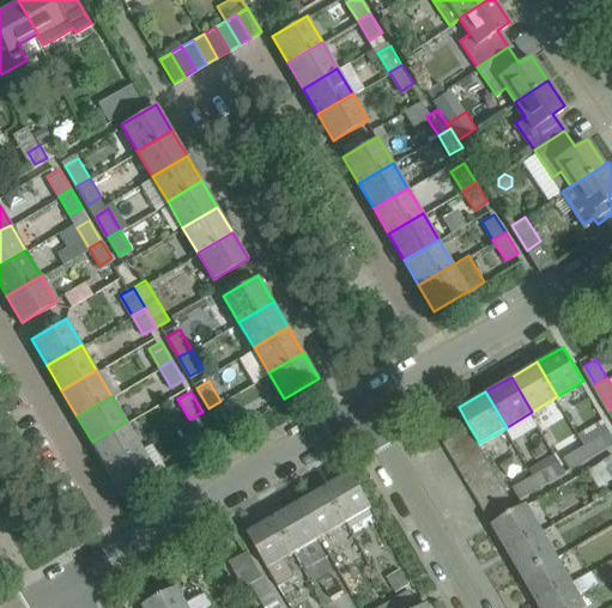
[(220,401),(208,408),(219,426),(231,420),(220,401)]
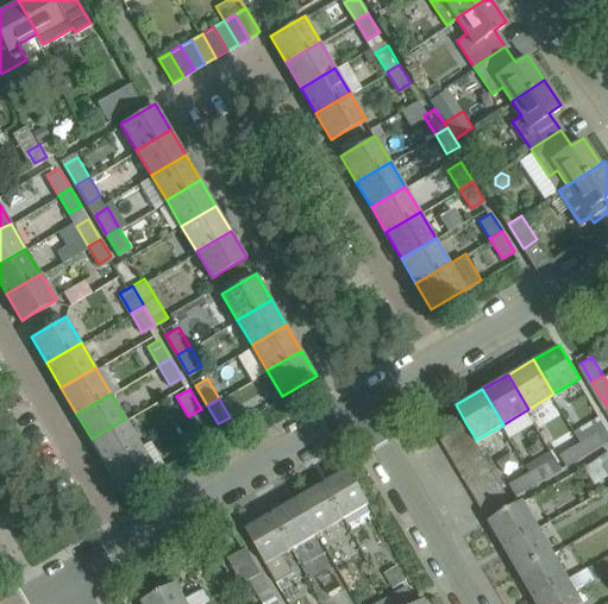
[(201,409),(188,416),(199,434),(212,427),(201,409)]
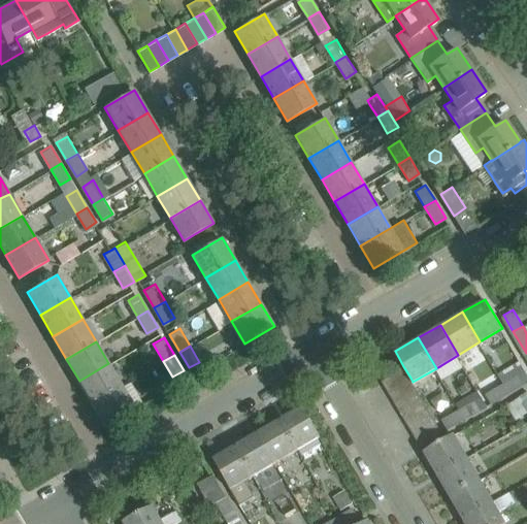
[(79,381),(92,402),(122,386),(108,363),(79,381)]
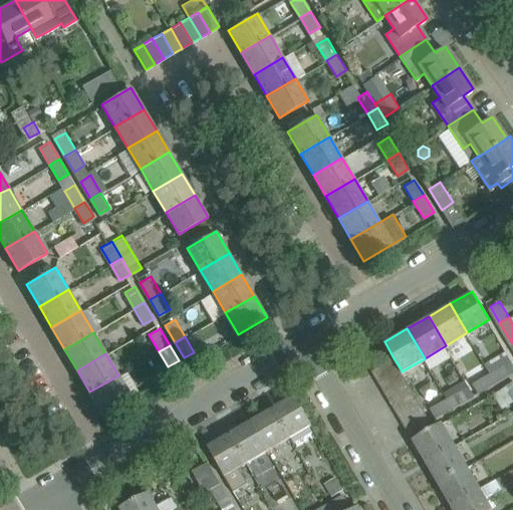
[(372,369),(378,379),(400,367),(393,356),(372,369)]
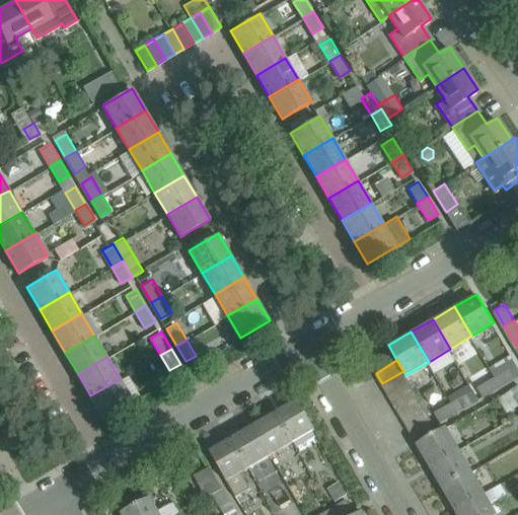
[(510,365),(495,374),(501,385),(516,375),(510,365)]
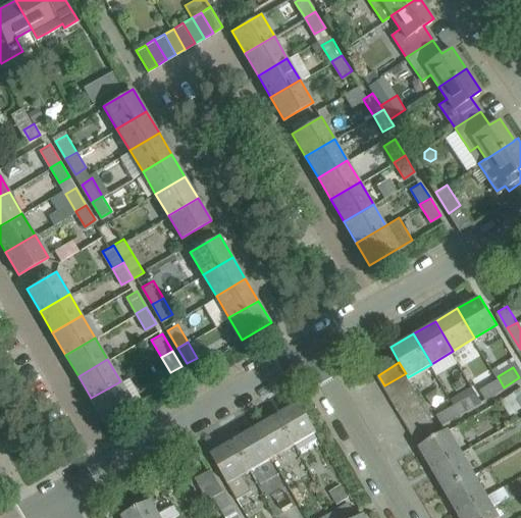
[(384,385),(391,396),(412,383),(408,377),(406,373),(384,385)]
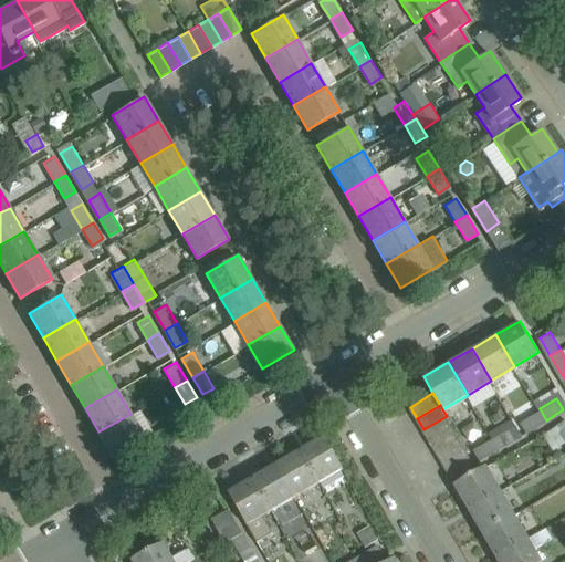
[(546,420),(540,408),(521,420),(527,432),(546,420)]
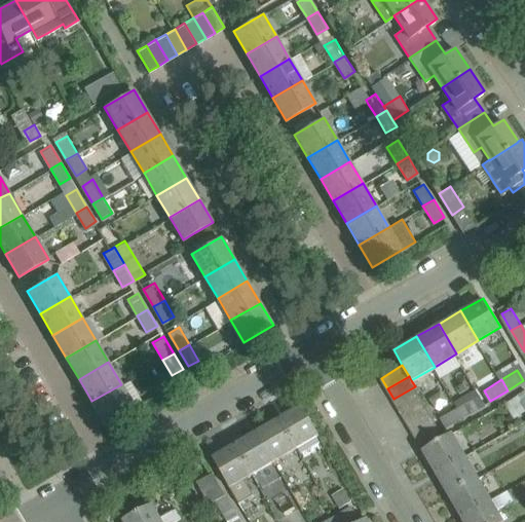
[(121,384),(91,401),(105,423),(135,406),(121,384)]
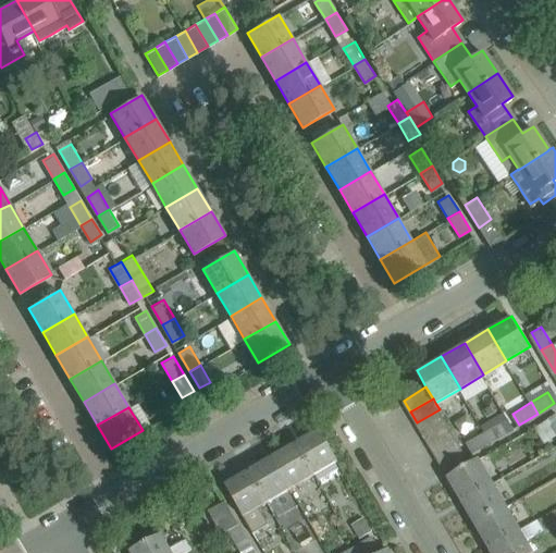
[(417,422),(423,434),(446,420),(440,409),(417,422)]
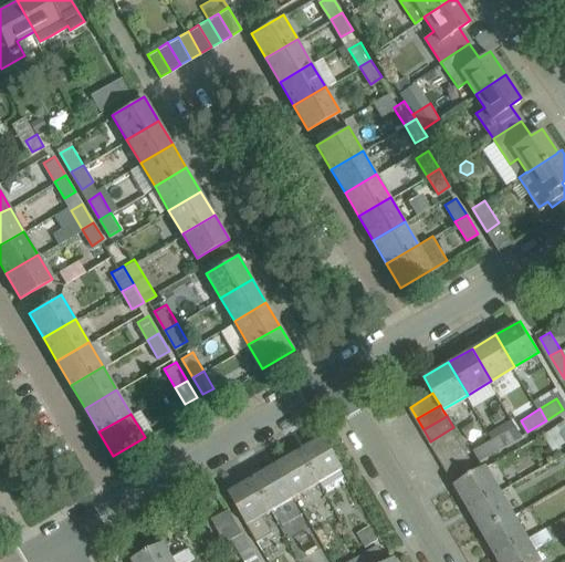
[(430,441),(437,453),(460,439),(453,427),(430,441)]
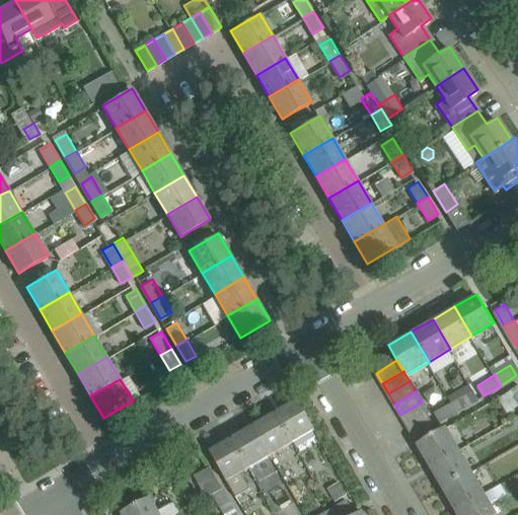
[(467,391),(451,400),(457,411),(473,401),(467,391)]
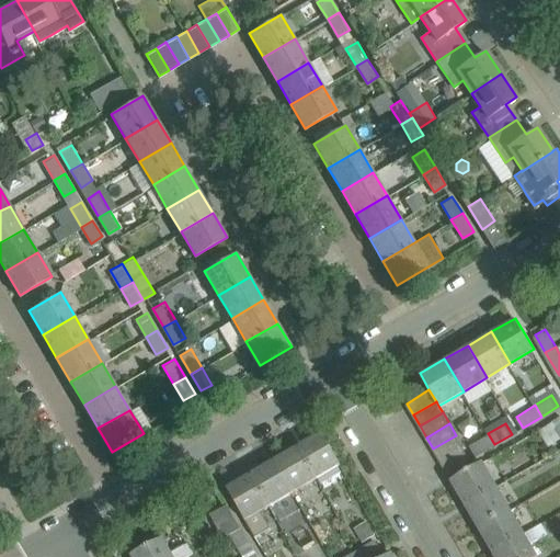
[(322,431),(298,444),(317,476),(341,462),(322,431)]
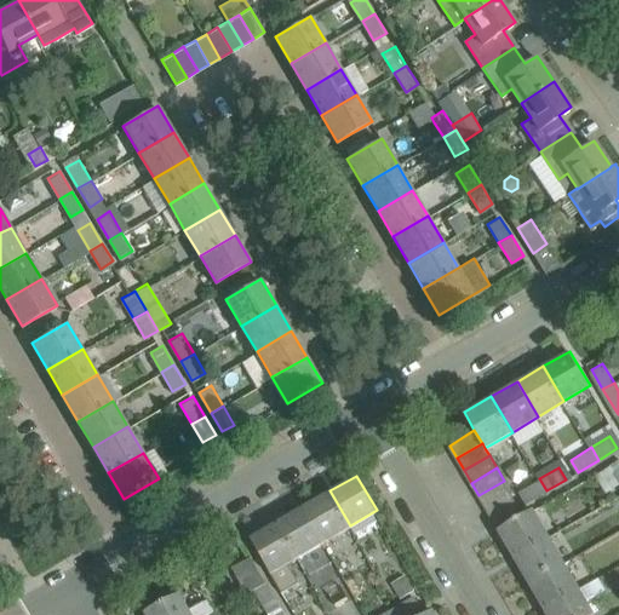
[(546,490),(539,478),(520,489),(527,501),(546,490)]
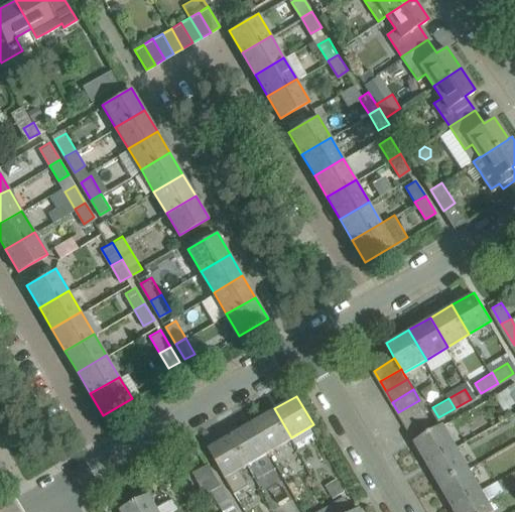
[(398,412),(404,422),(425,410),(419,400),(398,412)]
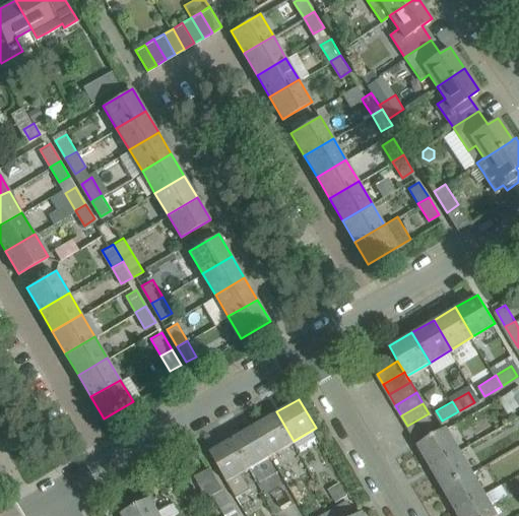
[(276,411),(255,425),(272,454),(294,441),(276,411)]
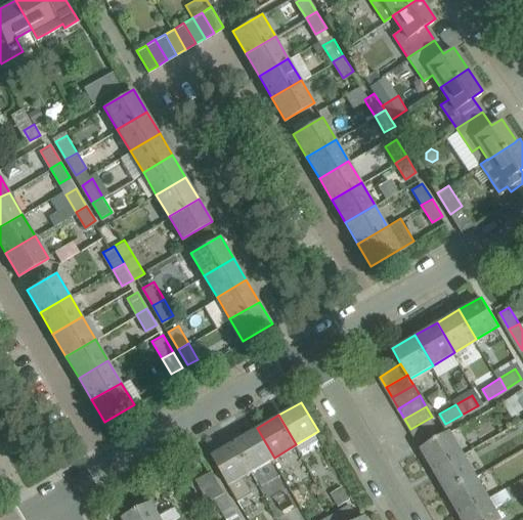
[(432,417),(410,429),(418,440),(439,428),(432,417)]
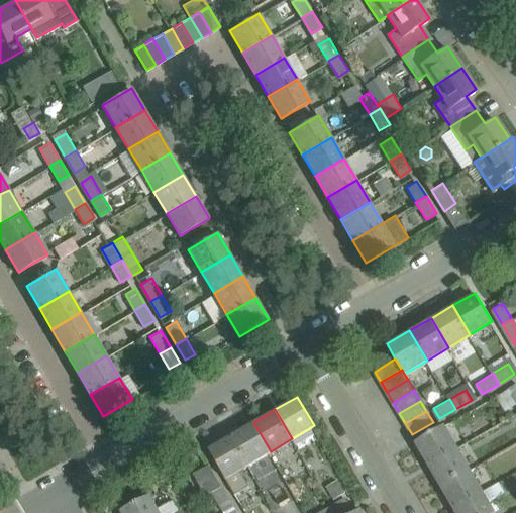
[(253,422),(231,435),(248,464),(271,451),(253,422)]
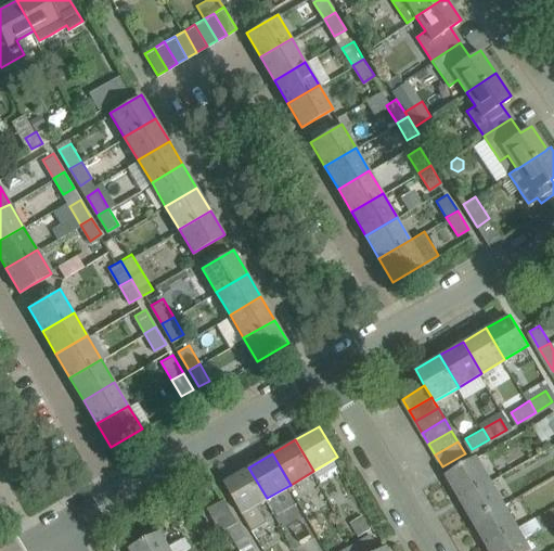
[(447,473),(461,497),(492,479),(478,456),(447,473)]
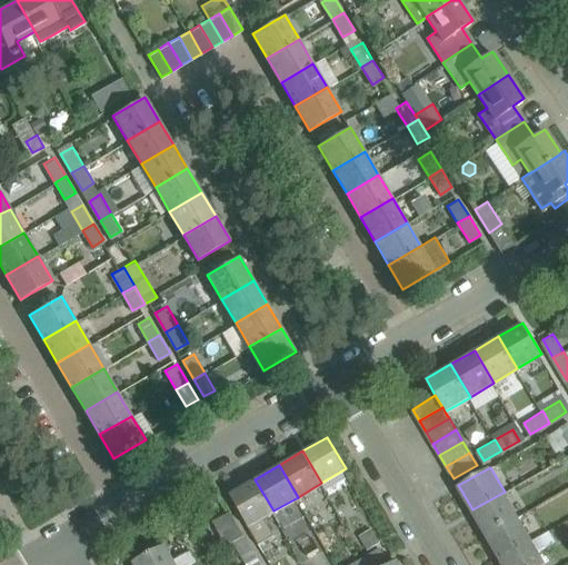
[(273,511),(255,479),(230,493),(259,542),(276,533),(266,516),(273,511)]
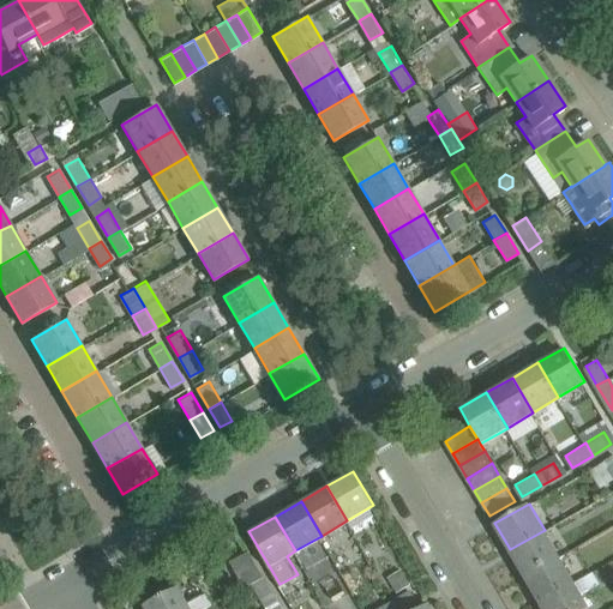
[(510,549),(524,576),(559,555),(545,530),(510,549)]
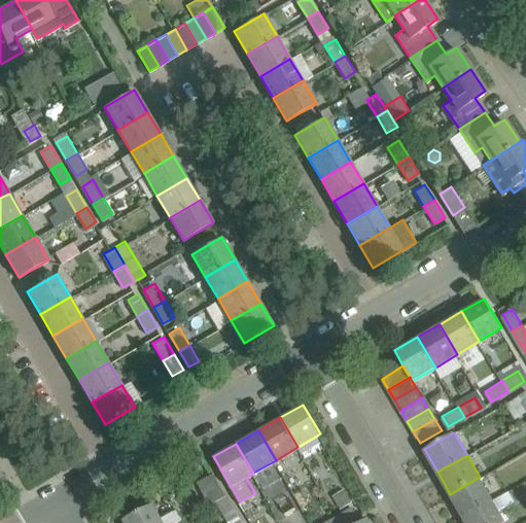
[(216,499),(226,493),(214,473),(198,482),(210,502),(216,499)]
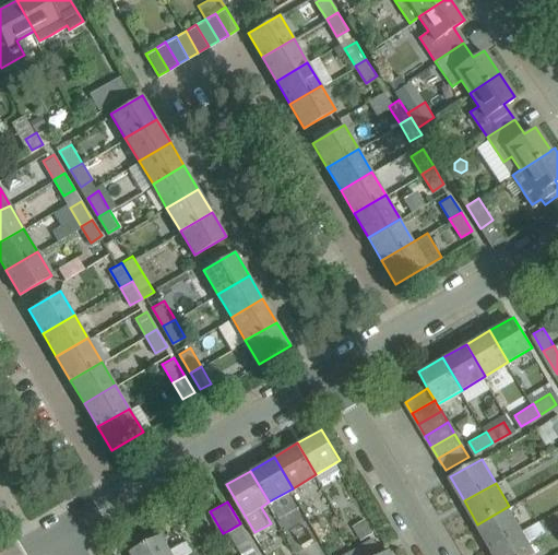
[(477,524),(491,547),(523,529),(509,506),(477,524)]
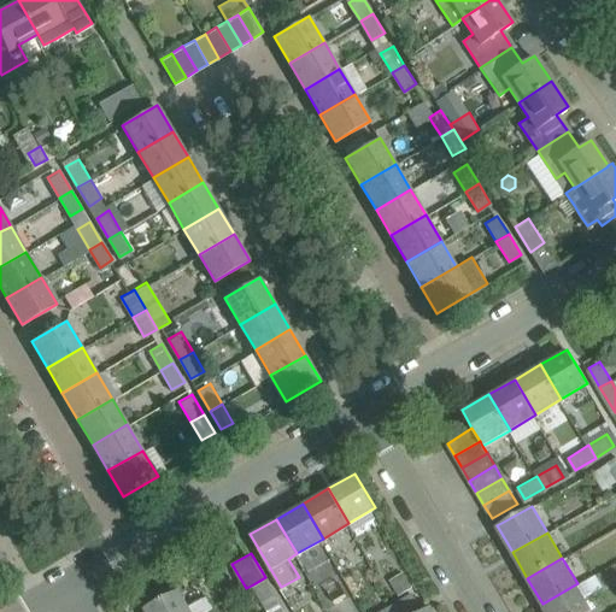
[(265,577),(253,584),(265,605),(277,598),(265,577)]
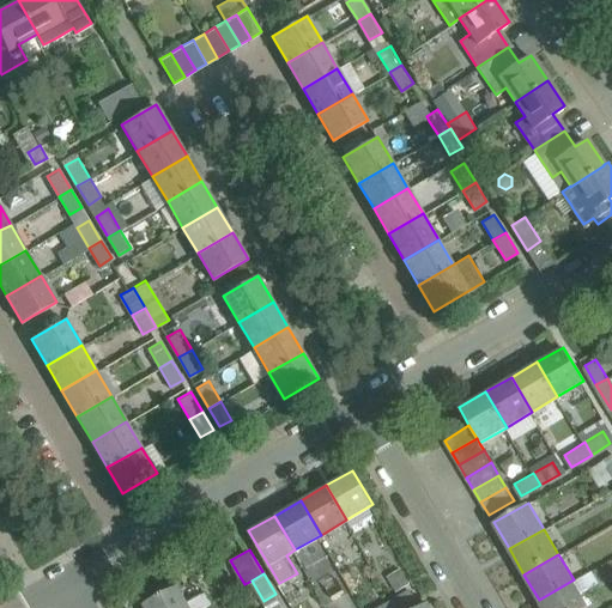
[(574,579),(539,600),(543,607),(585,607),(588,606),(574,579)]
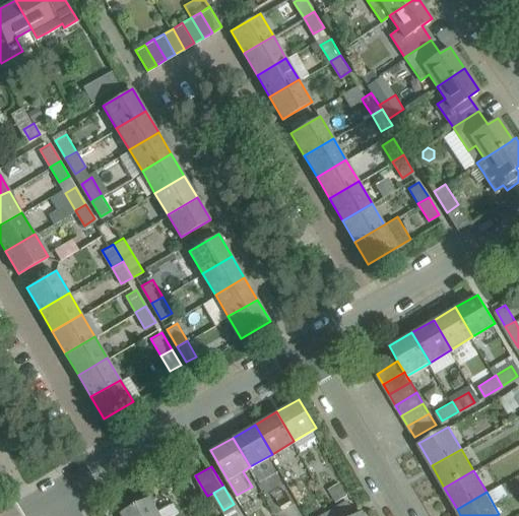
[(122,512),(124,515),(170,515),(180,511),(175,502),(159,510),(152,497),(122,512)]
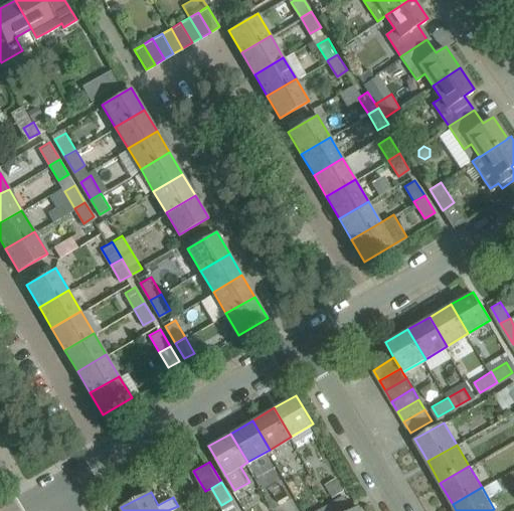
[(345,493),(329,502),(334,510),(335,510),(350,502),(345,493)]
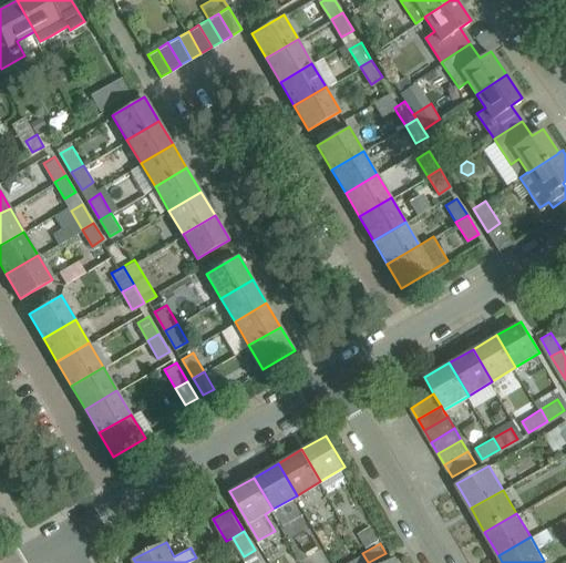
[(368,562),(362,553),(346,562),(368,562)]
